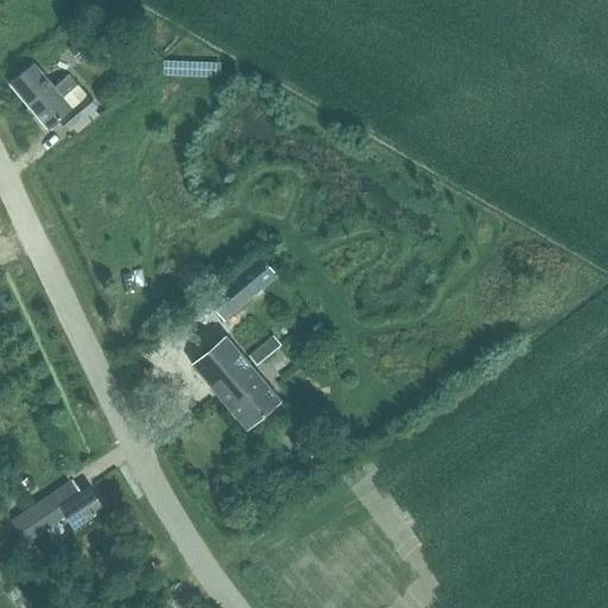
[(81,36),(71,45),(83,59),(94,51),(81,36)]
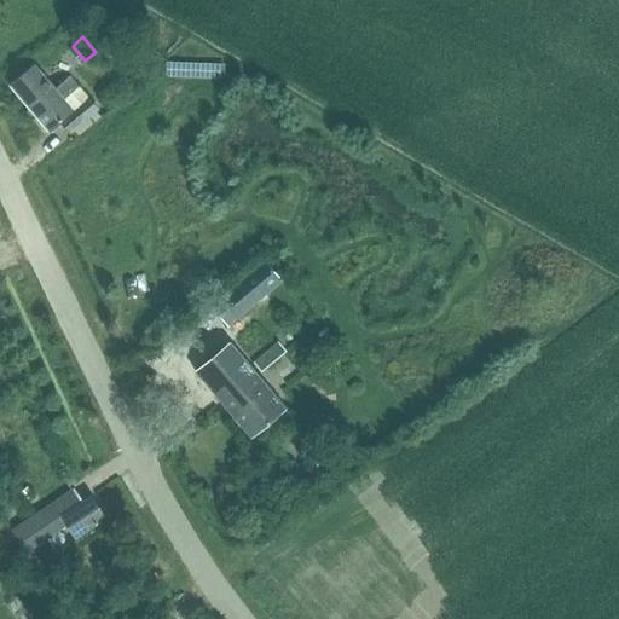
[(10,87),(47,133),(62,123),(70,136),(98,111),(88,99),(74,113),(64,100),(77,90),(68,77),(55,90),(35,65),(10,87)]
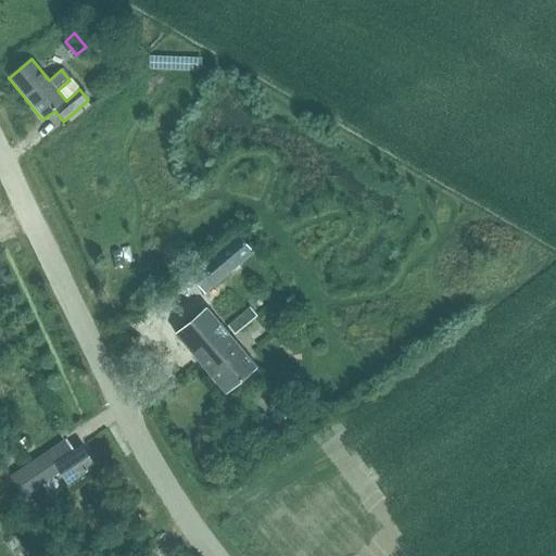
[(238,235),(190,275),(205,292),(253,252),(238,235)]
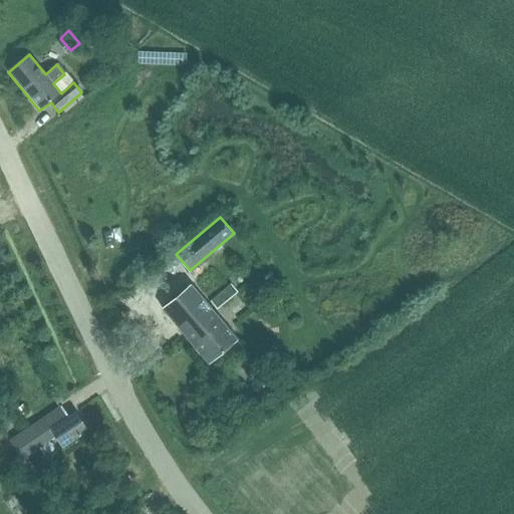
[(191,284),(163,308),(208,362),(236,338),(191,284)]
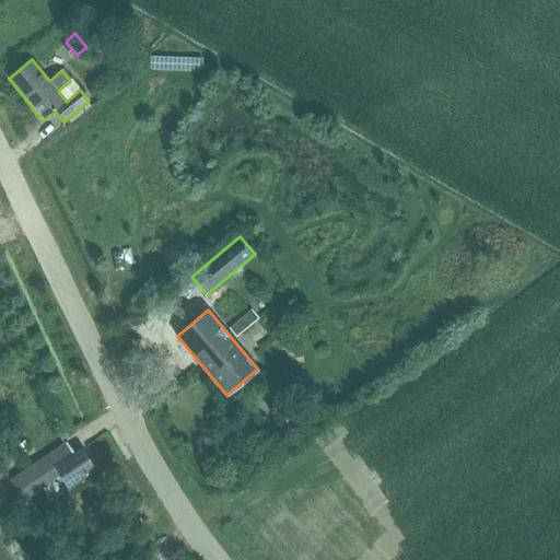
[(252,310),(230,328),(236,336),(259,317),(252,310)]
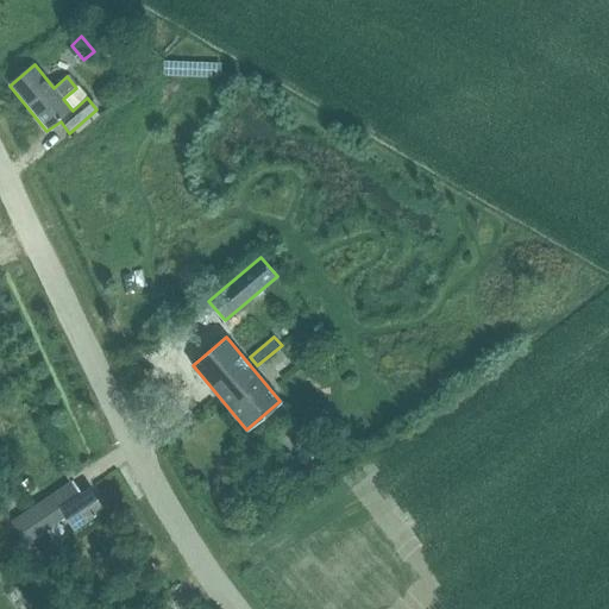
[(338,445),(326,453),(338,470),(350,462),(338,445)]
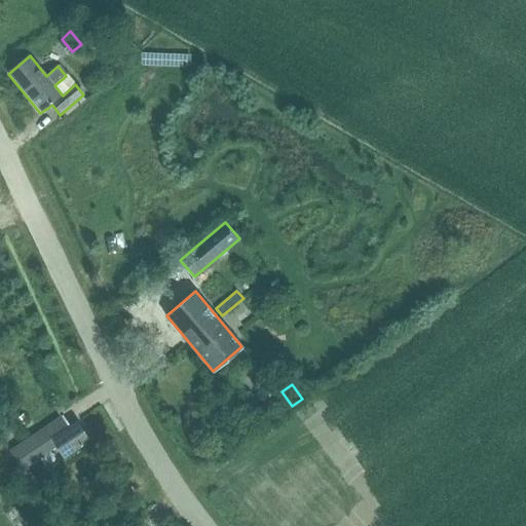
[(68,426),(64,416),(9,450),(21,467),(54,446),(63,458),(89,442),(76,421),(68,426)]
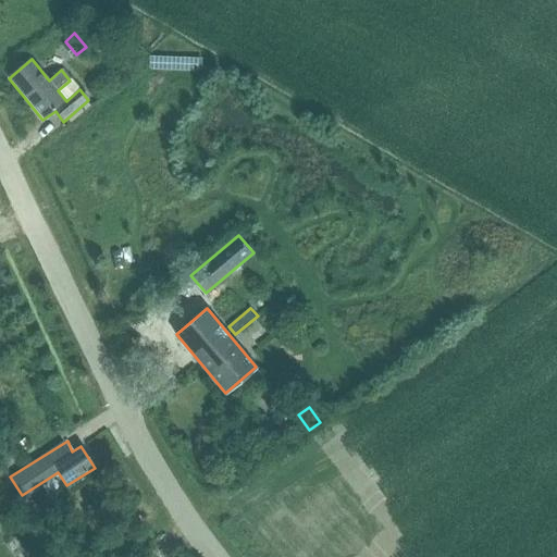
[(249,441),(240,446),(255,465),(263,459),(249,441)]
